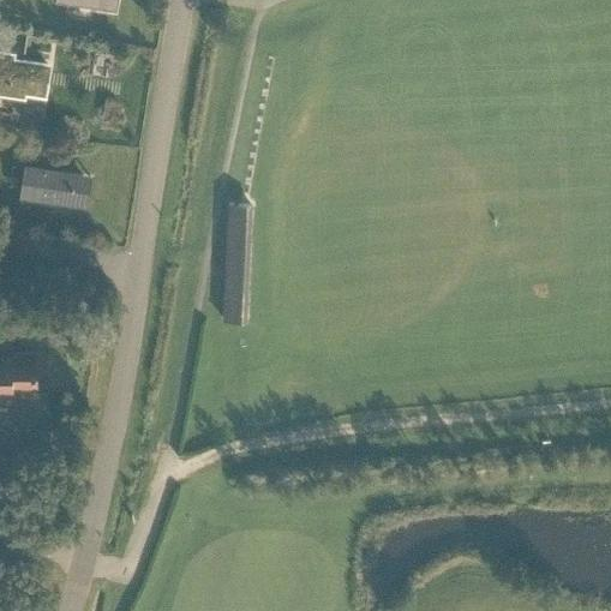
[(113,12),(114,0),(54,0),(54,4),(113,12)]
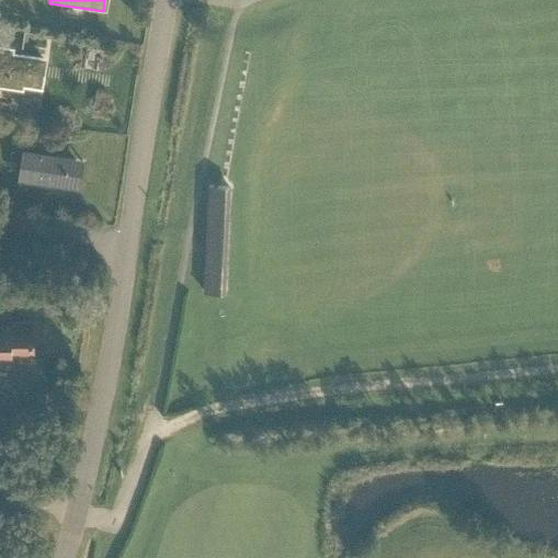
[(0,90),(20,93),(21,84),(37,87),(41,63),(10,58),(11,50),(0,48),(0,90)]
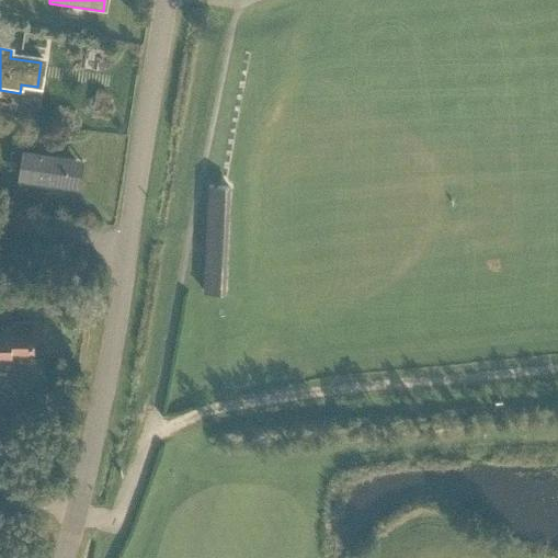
[(75,191),(78,173),(70,172),(72,163),(21,156),(16,182),(75,191)]
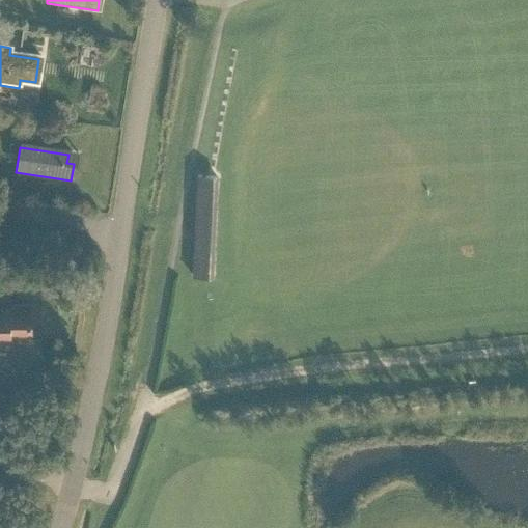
[(195,178),(190,279),(209,280),(214,179),(195,178)]
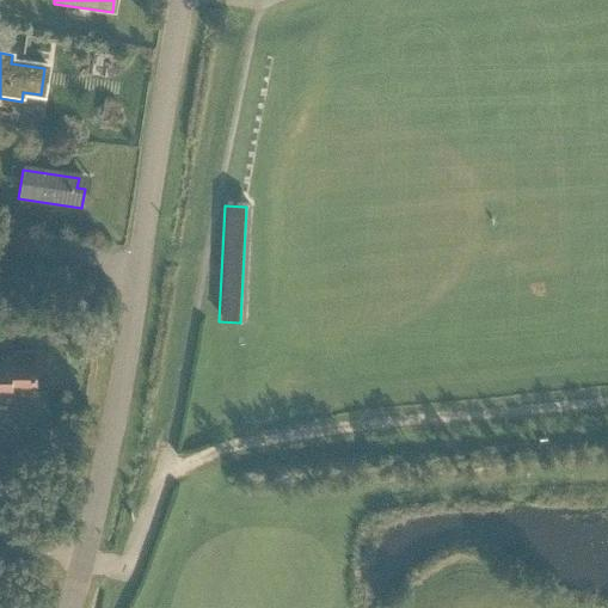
[(32,390),(32,354),(8,355),(8,337),(0,336),(0,395),(10,395),(10,391),(32,390)]
